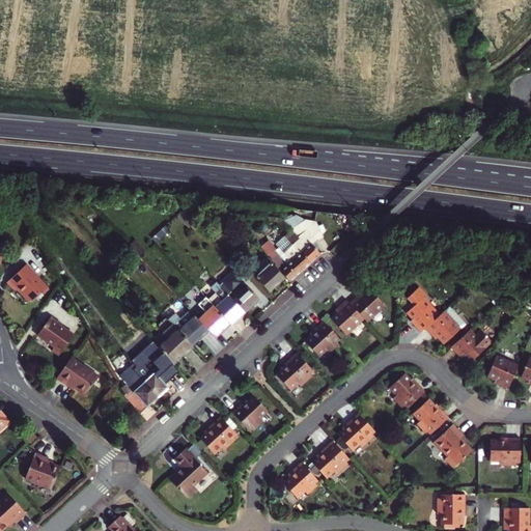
[(185,210),(177,217),(188,227),(195,221),(186,210),(185,210)]
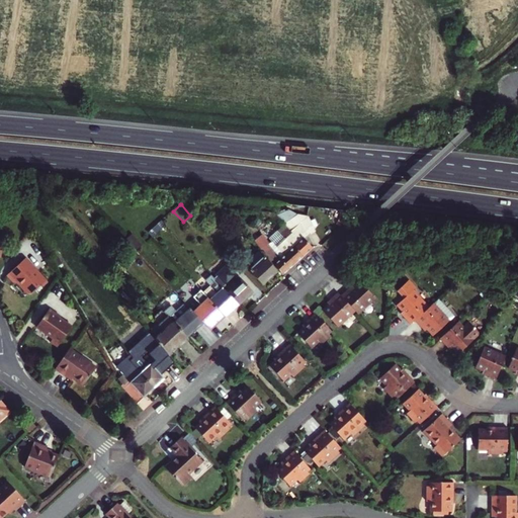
[(314,233),(308,218),(306,219),(299,221),(298,216),(286,226),(292,232),(291,233),(283,240),(291,249),(294,247),(303,257),(313,248),(304,239),(308,235),(314,233)]
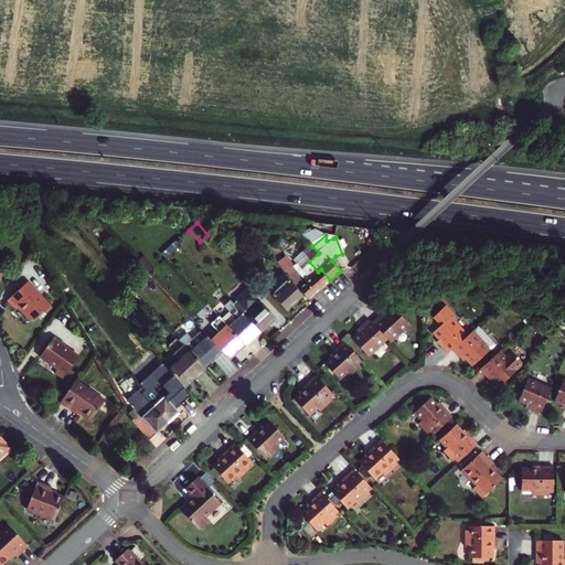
[(223,236),(215,243),(227,255),(235,248),(223,236)]
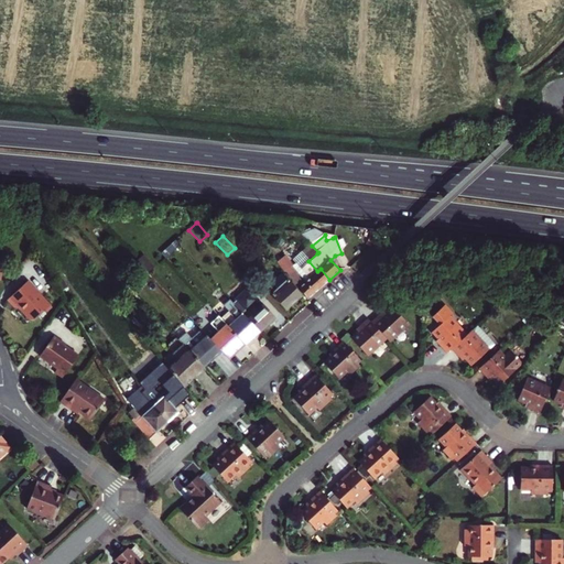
[(163,253),(167,258),(182,245),(177,240),(163,253)]
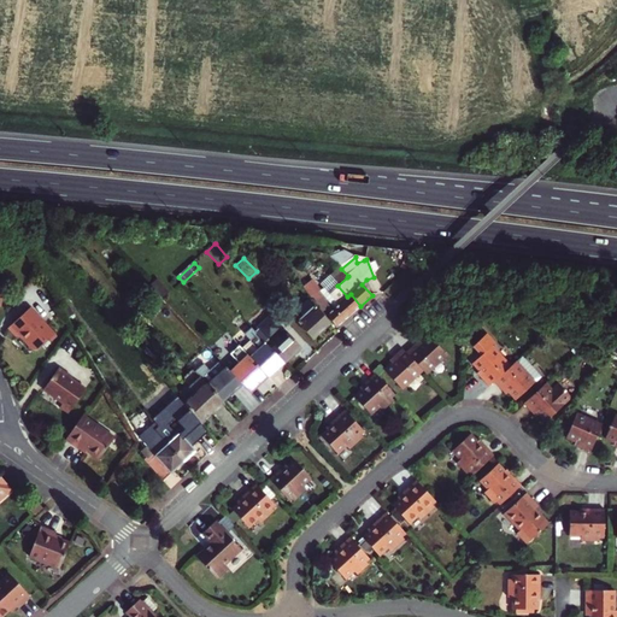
[(336,328),(360,306),(351,294),(347,297),(338,286),(347,277),(342,272),(323,289),(338,305),(333,310),(317,292),(310,298),(316,306),(324,317),(325,316),(336,328)]
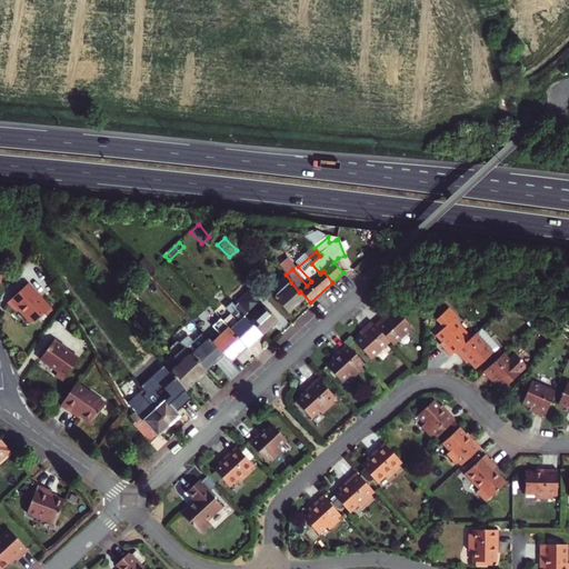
[(131,265),(142,276),(147,271),(137,260),(131,265)]
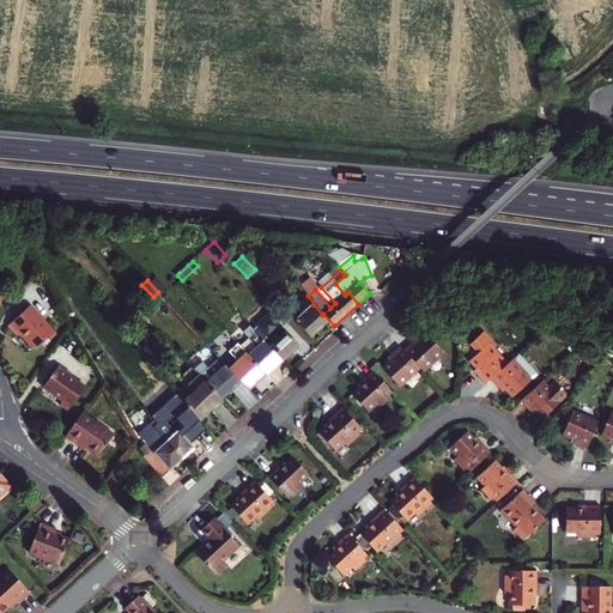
[(314,304),(308,296),(295,308),(302,315),(313,305),(314,304)]
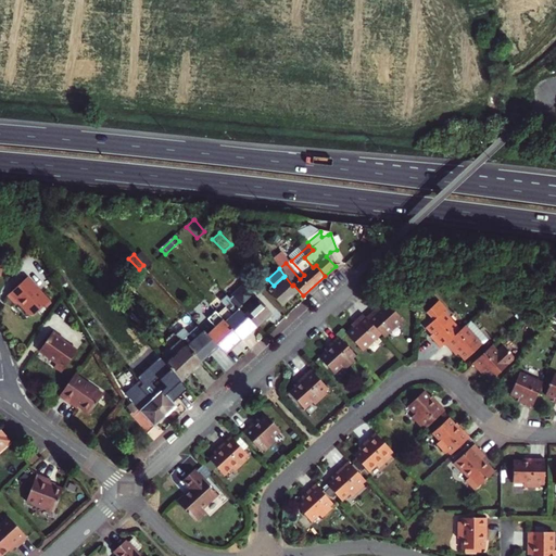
[(283,277),(274,286),(268,291),(282,306),(298,292),(283,277)]
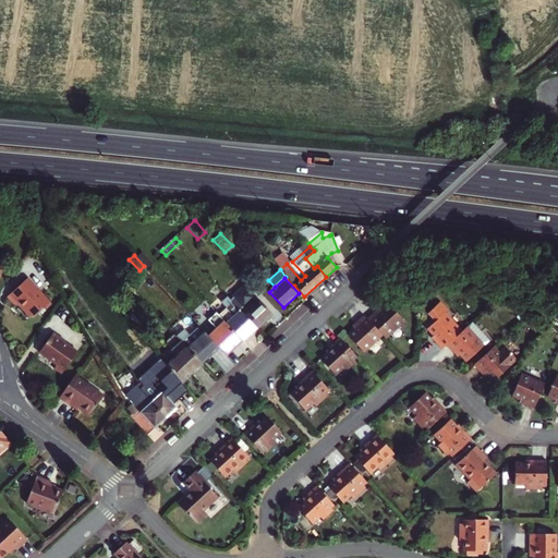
[(29,280),(10,299),(17,307),(21,307),(33,319),(36,319),(52,304),(43,294),(40,293),(36,289),(37,288),(29,280)]
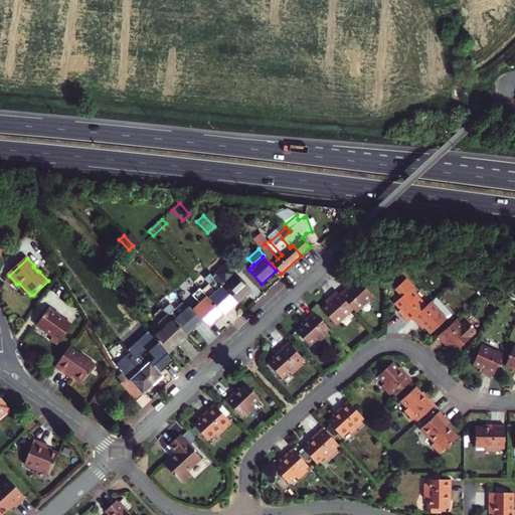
[(213,276),(238,303),(251,291),(226,264),(213,276)]
